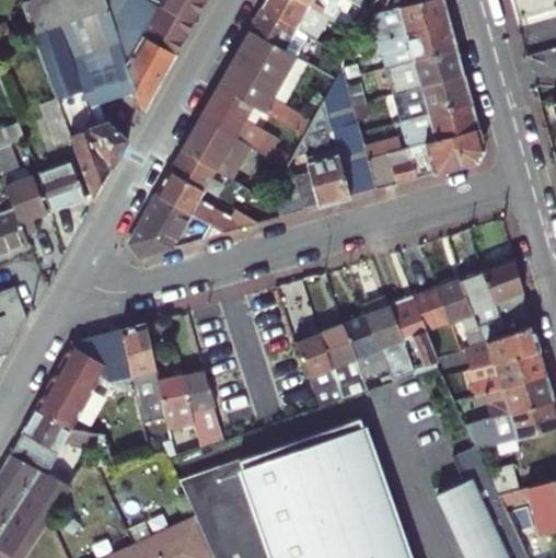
[(55,97),(70,139),(92,197),(125,139),(107,123),(107,121),(106,121),(94,126),(88,104),(99,100),(134,86),(104,0),(29,0),(26,1),(19,3),(55,97)]
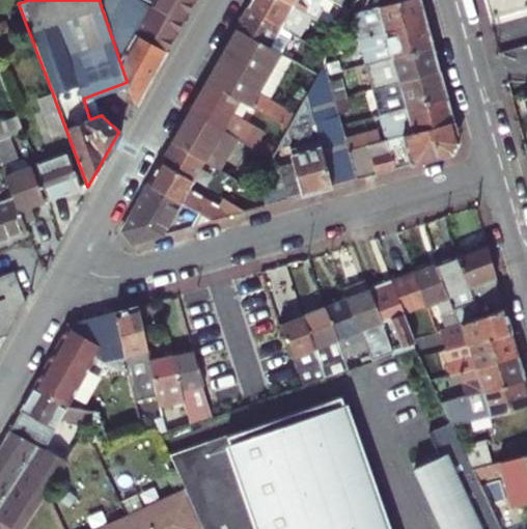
[(99,0),(127,82),(134,104),(164,51),(134,33),(121,0),(99,0)]
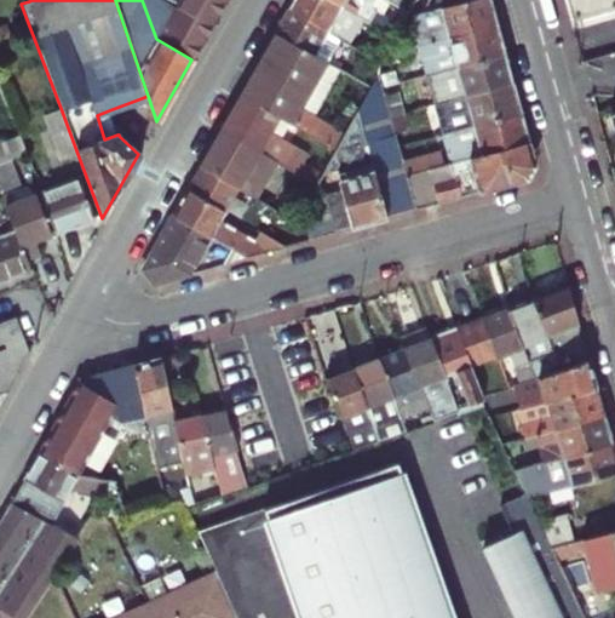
[(191,59),(224,0),(177,0),(174,6),(162,0),(142,0),(156,39),(191,59)]
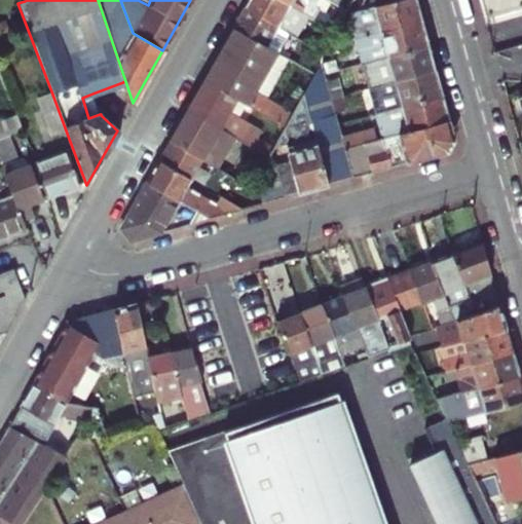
[(340,29),(289,0),(253,0),(251,6),(284,25),(331,51),(334,46),(331,44),(340,29)]
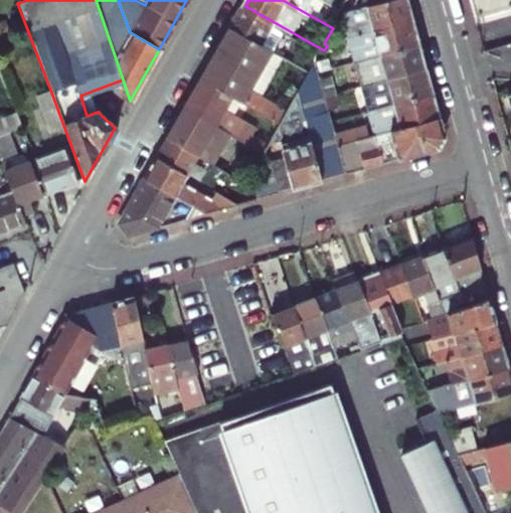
[(283,0),(333,28),(334,26),(339,19),(313,4),(315,0),(283,0)]
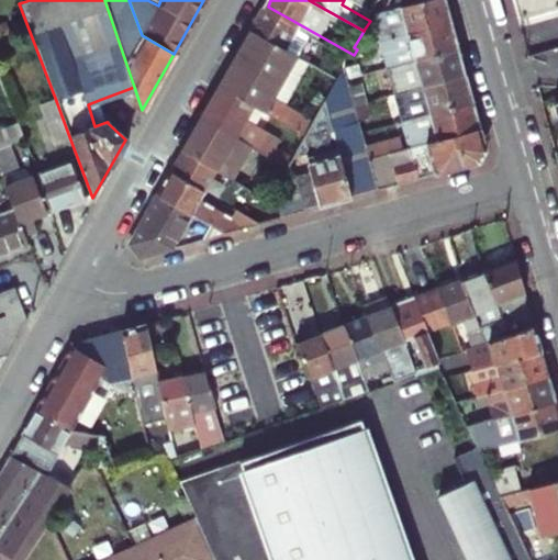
[(454,23),(446,0),(430,0),(386,12),(379,14),(377,20),(382,42),(454,23)]
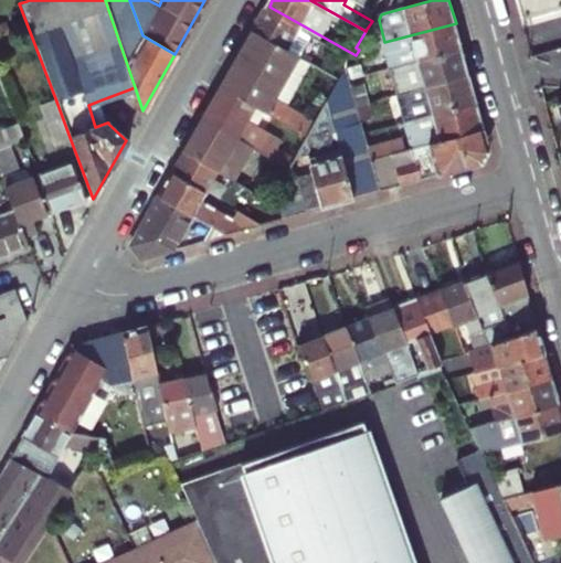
[(395,0),(388,12),(432,0),(395,0)]
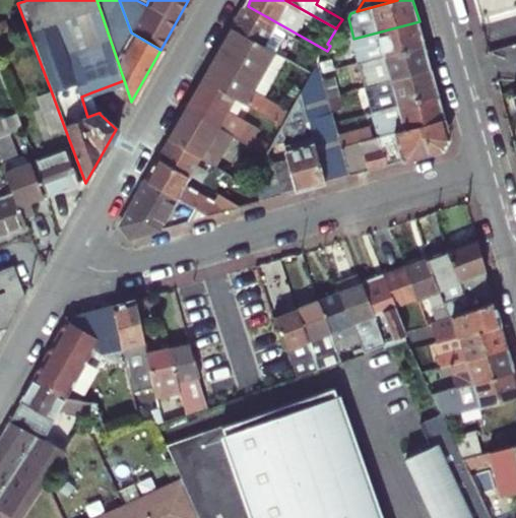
[(515,0),(470,0),(476,22),(515,11),(515,0)]
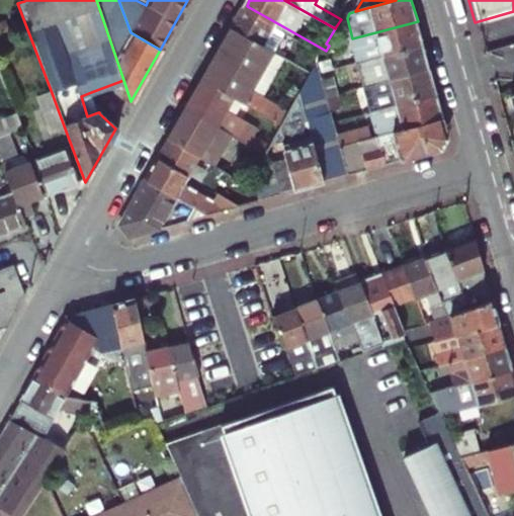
[(279,24),(247,6),(235,27),(267,46),(279,24)]
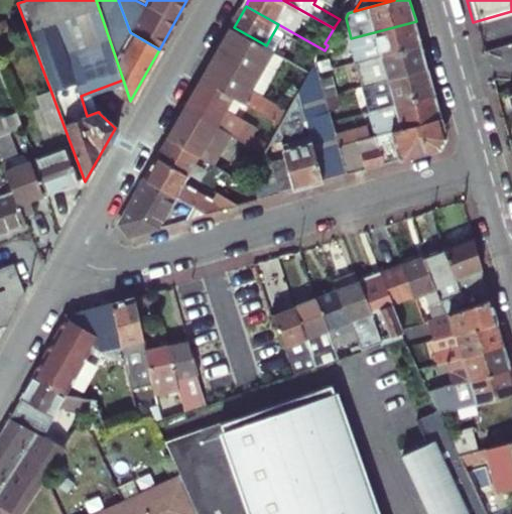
[(351,38),(358,63),(422,45),(416,21),(351,38)]
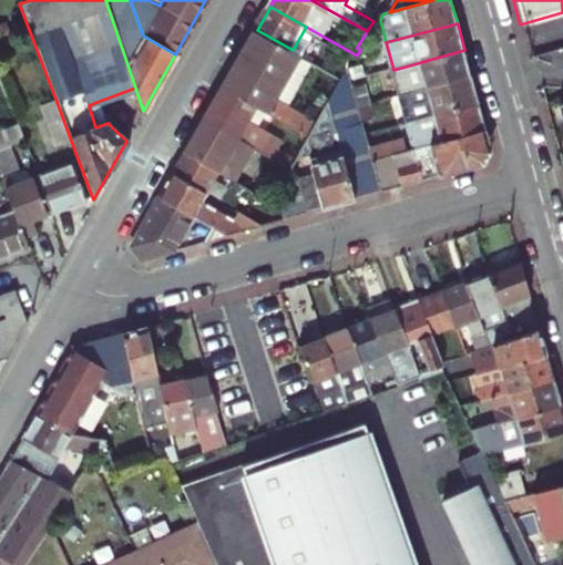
[(372,45),(368,29),(367,31),(357,48),(360,50),(372,45)]
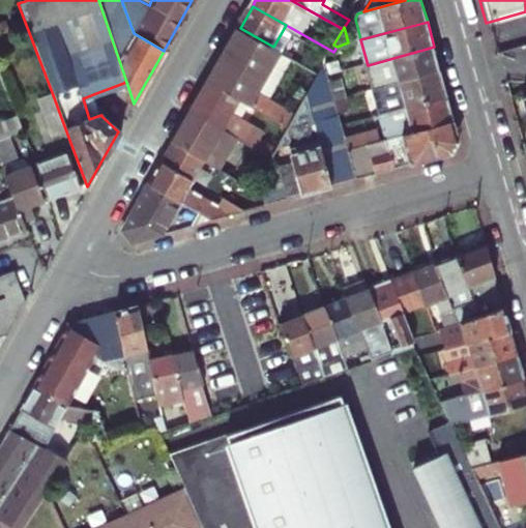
[(240,28),(228,50),(271,75),(284,53),(273,47),(240,28)]
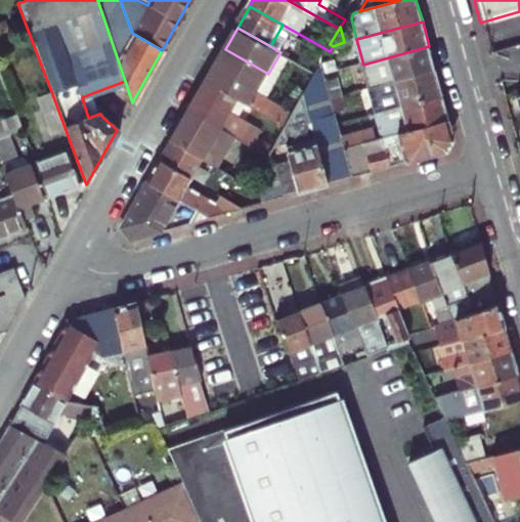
[(363,64),(370,89),(436,71),(429,46),(363,64)]
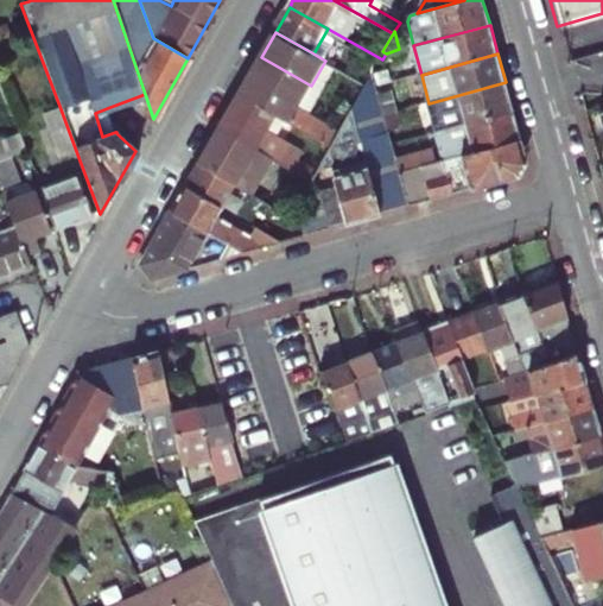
[(261,57),(241,93),(279,114),(334,145),(342,130),(299,106),(311,86),(261,57)]
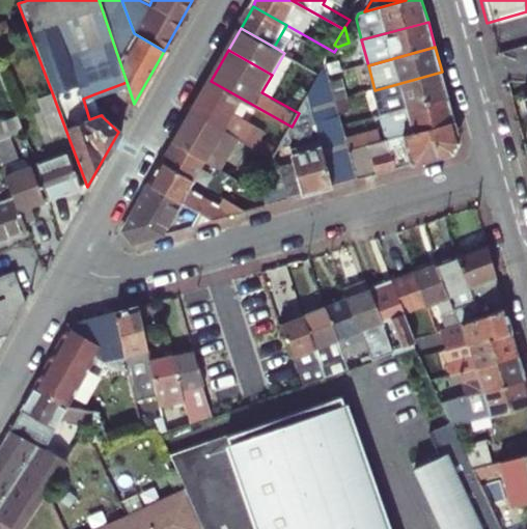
[(326,65),(307,99),(333,189),(357,182),(349,150),(345,139),(339,115),(335,101),(331,84),(326,65)]
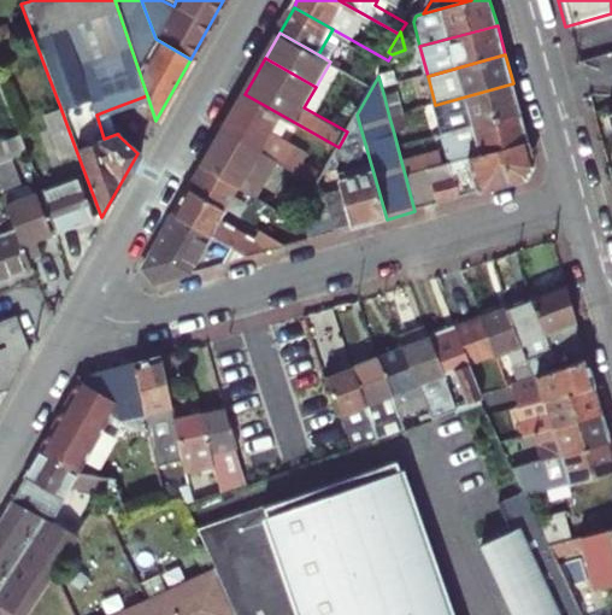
[(435,105),(442,134),(521,112),(513,83),(435,105)]
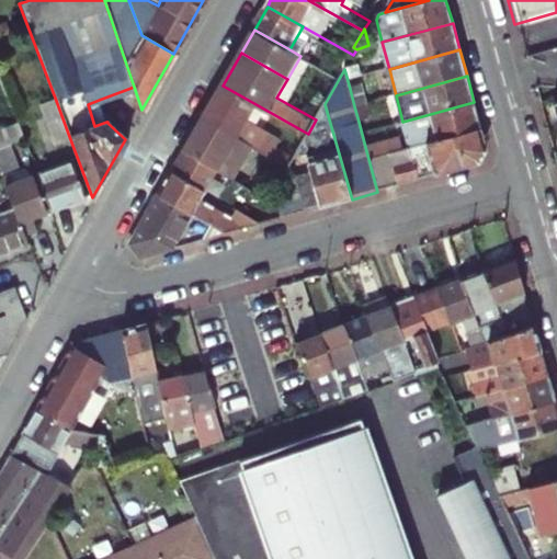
[(223,86),(205,117),(250,144),(272,157),(282,140),(248,122),(258,105),(223,86)]
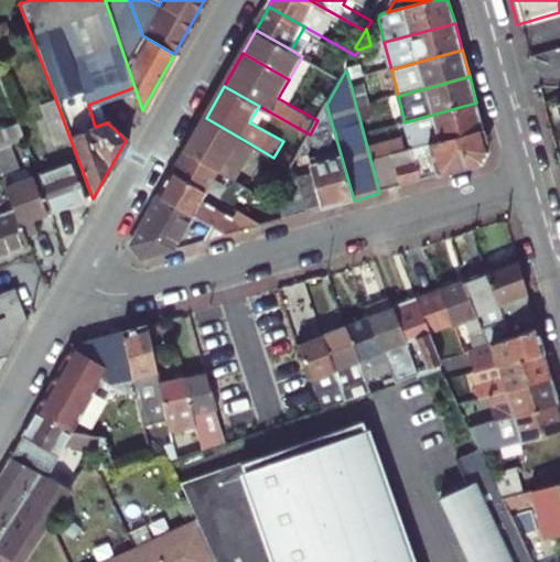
[(364,86),(352,89),(356,107),(369,104),(364,86)]
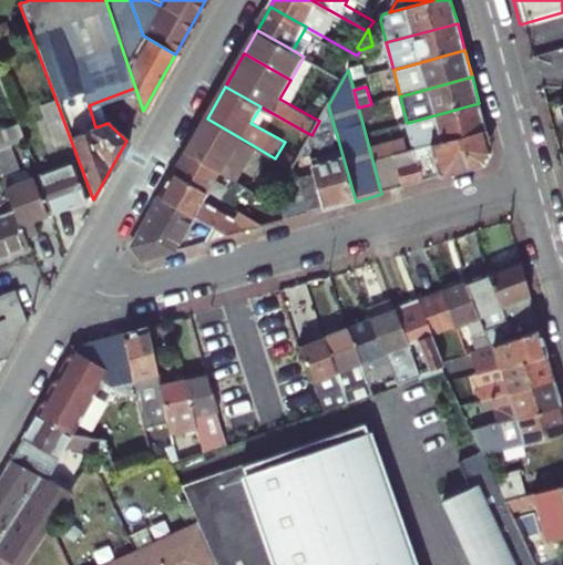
[(71,141),(55,99),(41,104),(55,146),(71,141)]
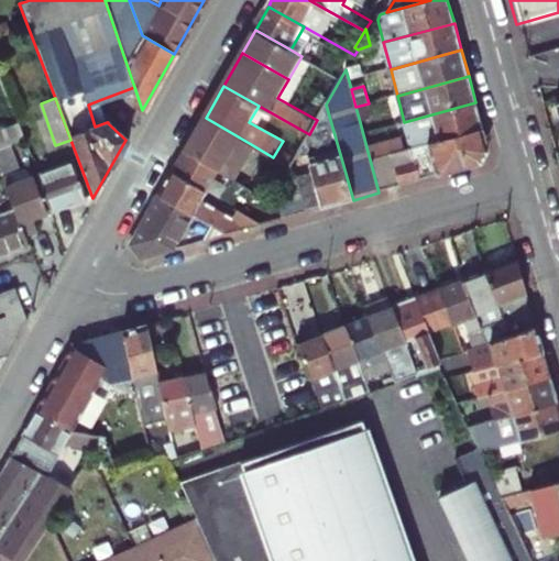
[(107,122),(99,100),(88,105),(95,127),(107,122)]
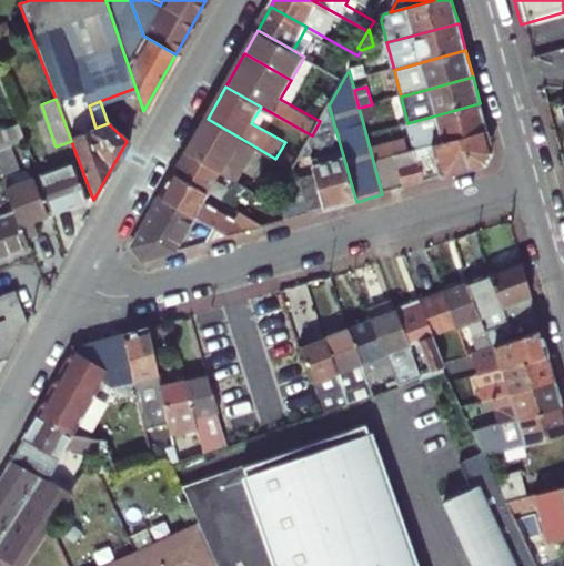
[(408,123),(415,150),(489,131),(480,103),(408,123)]
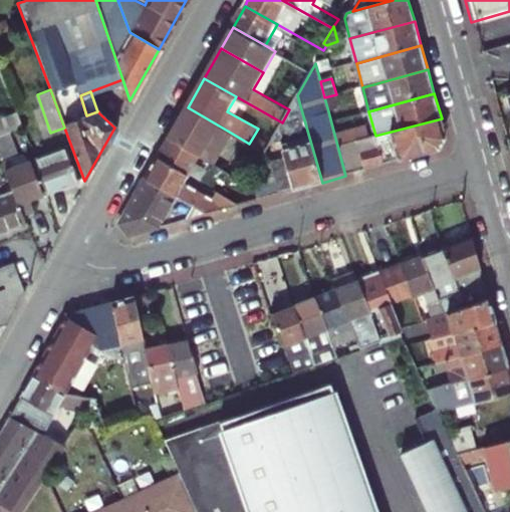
[(339,108),(336,94),(324,97),(328,111),(339,108)]
